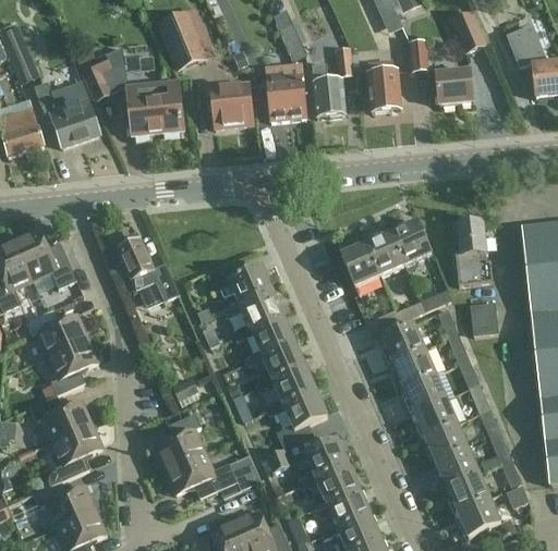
[(286,9),(273,14),(278,27),(293,60),(306,53),(301,41),(291,21),(286,9)]
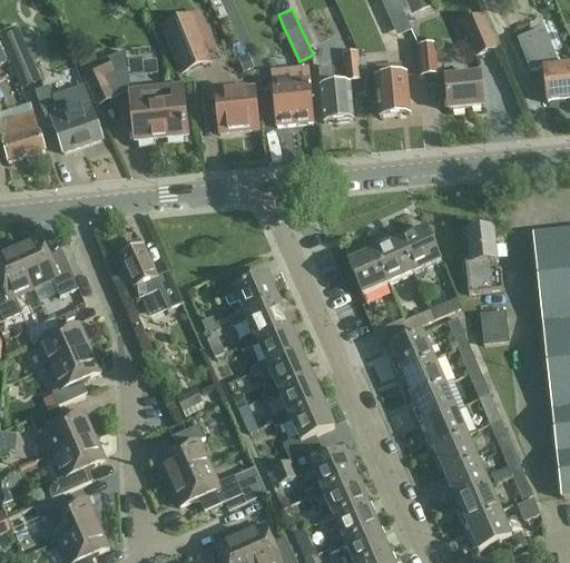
[(190,10),(160,22),(180,71),(212,59),(190,10)]
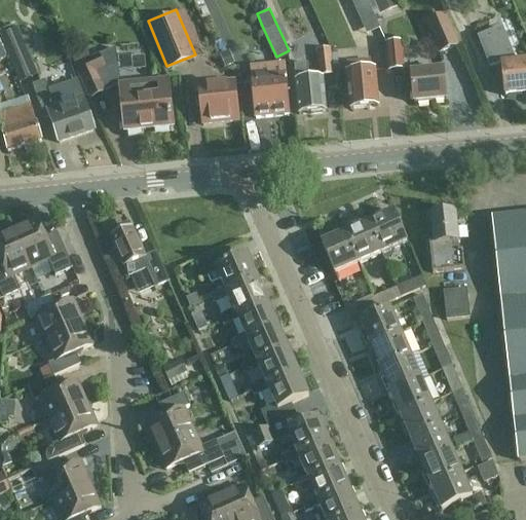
[(425,19),(438,49),(457,41),(444,11),(425,19)]
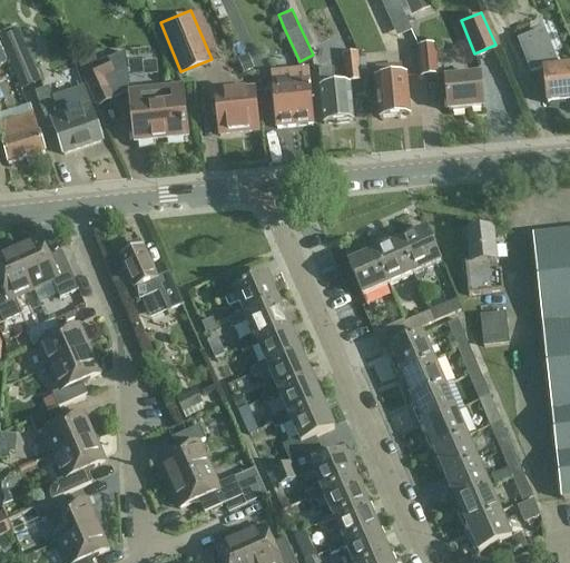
[(543,23),(517,35),(530,67),(557,57),(543,23)]
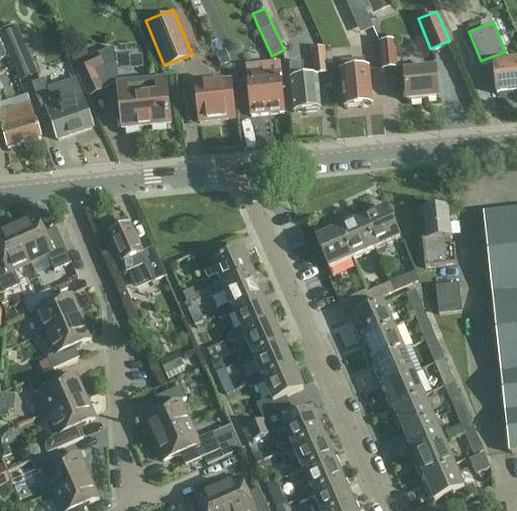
[(16,22),(0,29),(0,32),(19,77),(36,69),(16,22)]
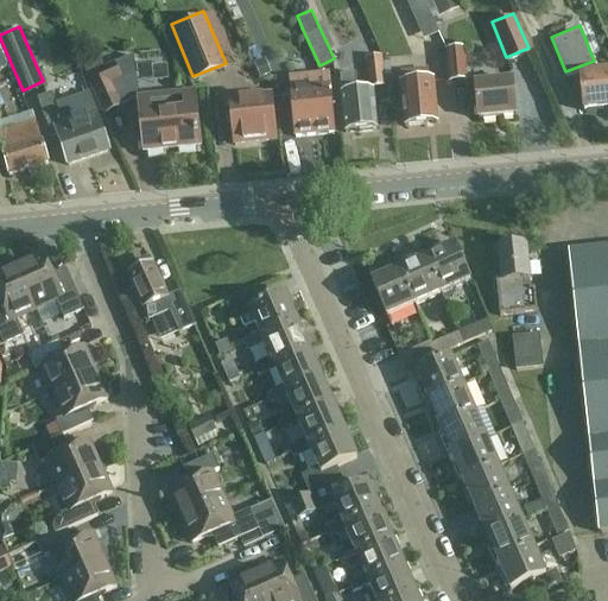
[(438,50),(441,76),(463,74),(461,48),(438,50)]
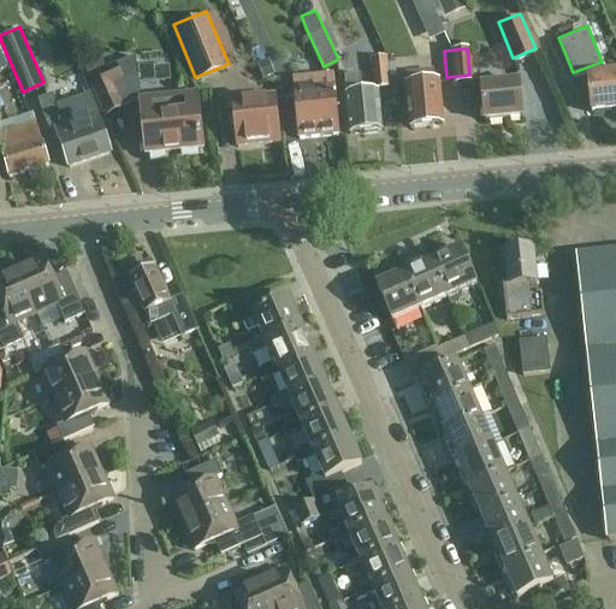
[(386,49),(369,52),(373,83),(390,81),(386,49)]
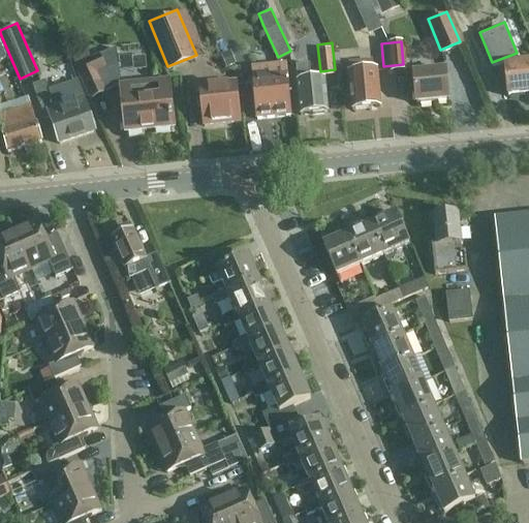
[(86,43),(70,51),(74,61),(90,95),(106,88),(96,66),(105,62),(99,50),(91,54),(86,43)]
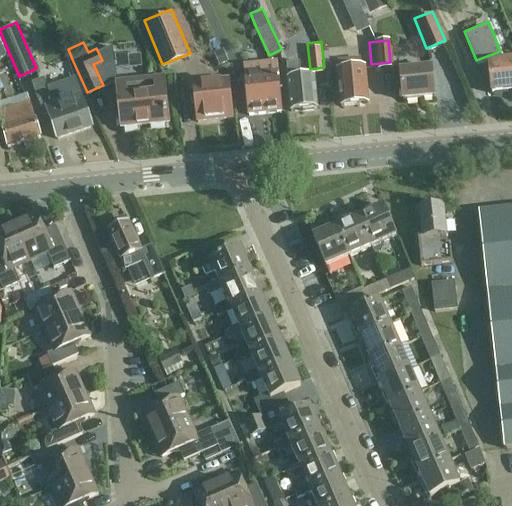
[(222,45),(213,48),(218,61),(227,57),(222,45)]
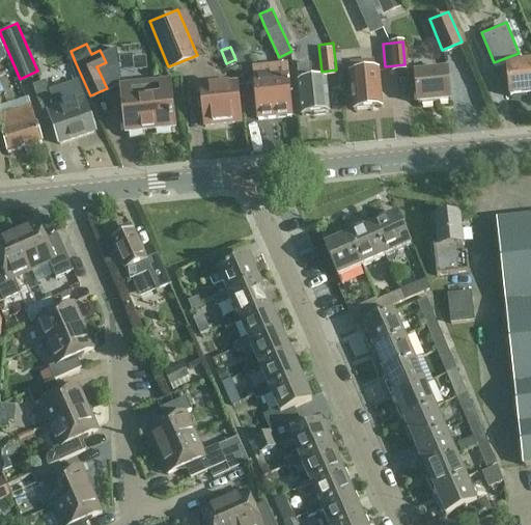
[(373,55),(347,57),(353,107),(383,104),(379,64),(374,65),(373,55)]
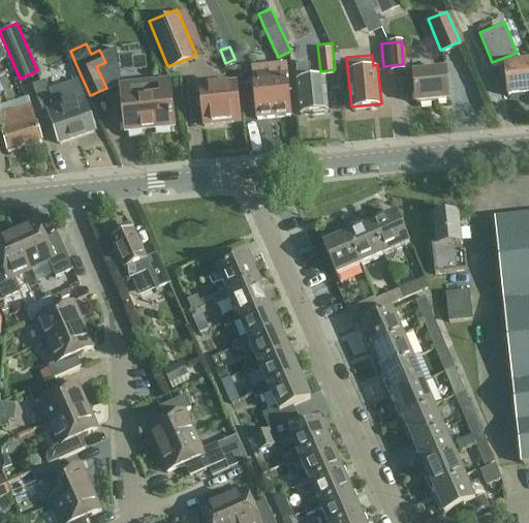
[(528,55),(503,58),(507,92),(528,90),(528,55)]
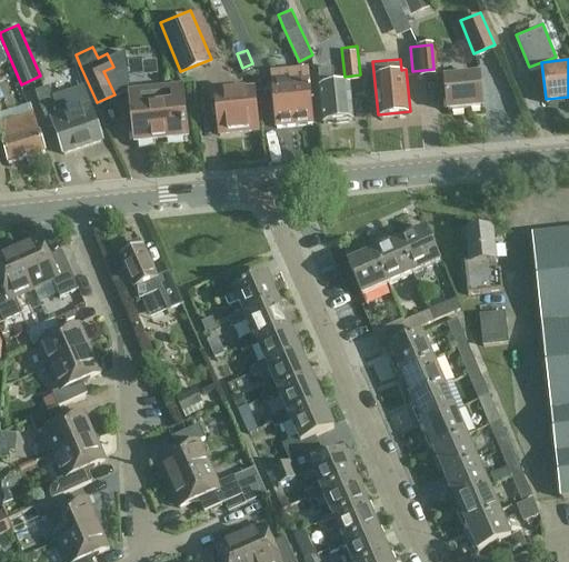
[(332,63),(317,66),(322,120),(352,117),(349,79),(335,81),(332,63)]
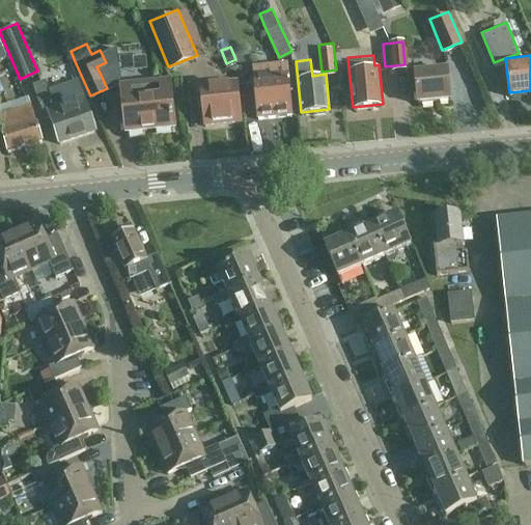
[(260,74),(253,74),(254,83),(257,116),(291,112),(288,80),(287,71),(286,61),(259,63),(260,74)]
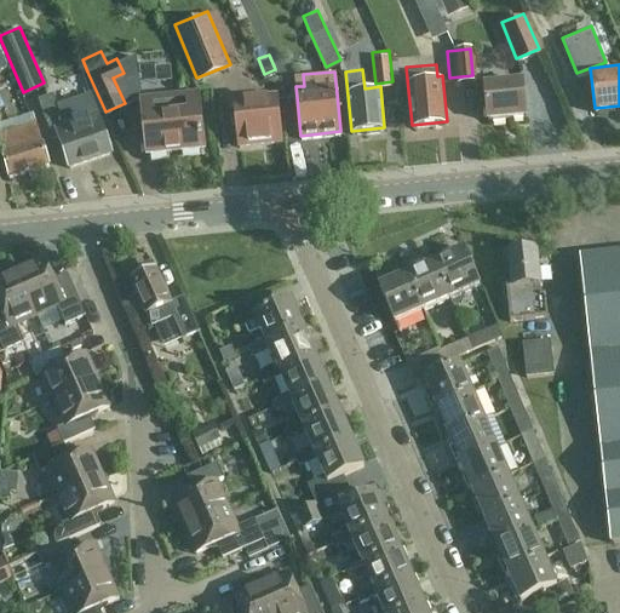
[(522,76),(484,80),(487,116),(526,113),(522,76)]
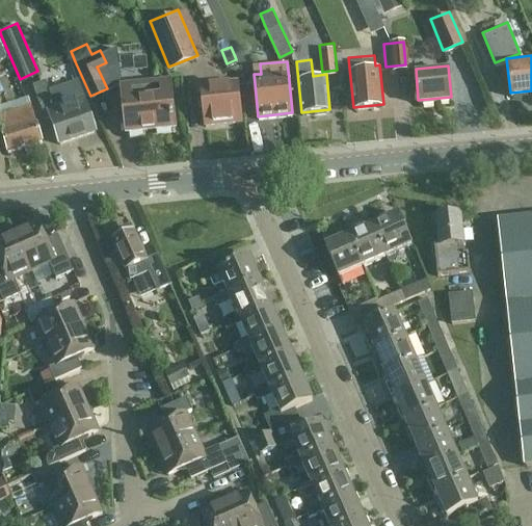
[(46,77),(32,81),(45,116),(50,114),(59,140),(95,128),(83,93),(77,76),(49,85),(46,77)]
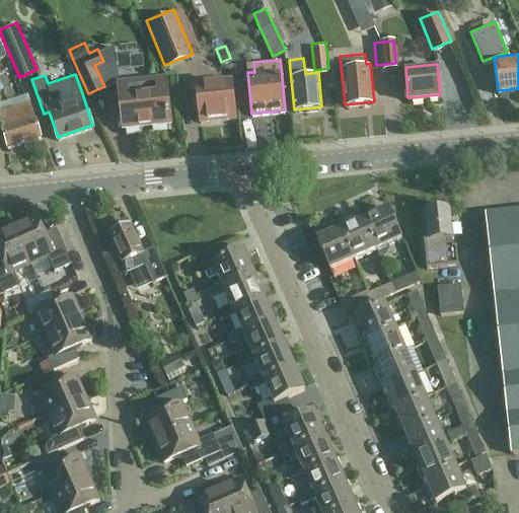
[(118,80),(123,126),(170,121),(165,75),(118,80)]
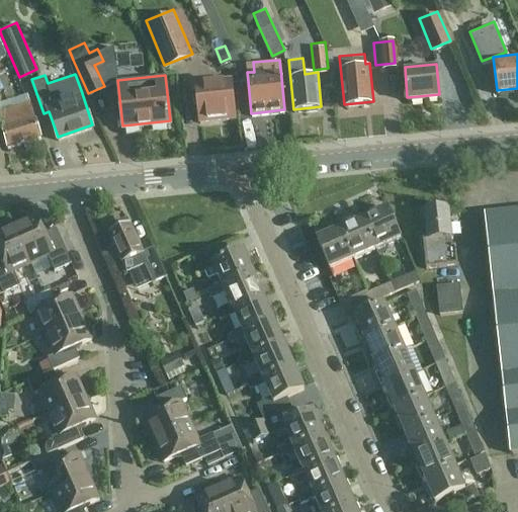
[(196,80),(200,118),(234,114),(230,77),(196,80)]
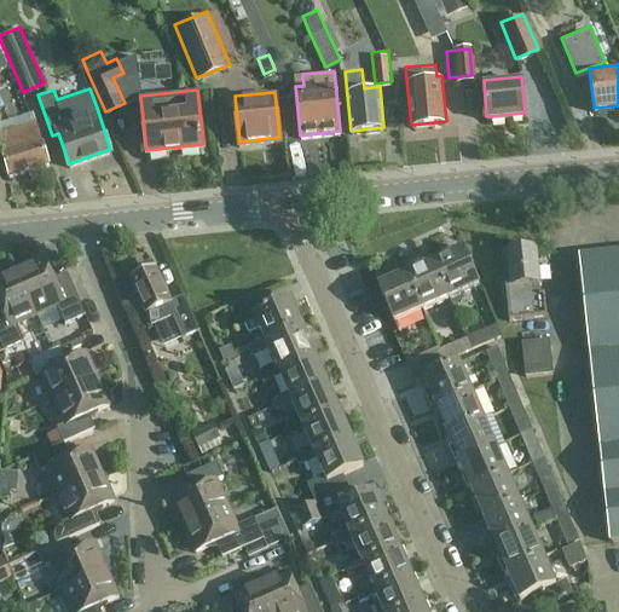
[(0,143),(3,150),(0,151),(7,174),(48,161),(41,138),(40,138),(34,121),(0,131),(0,143)]
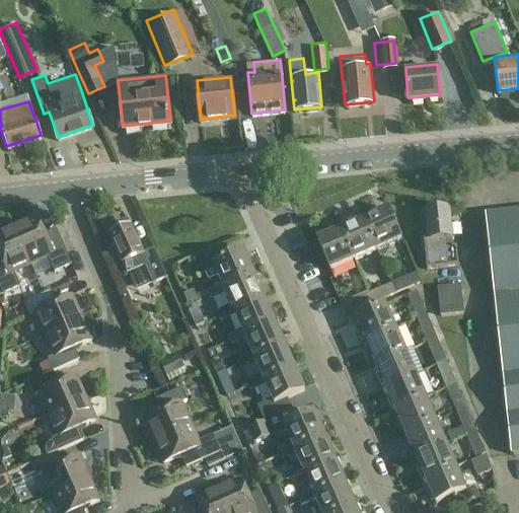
[(362,216),(375,246),(400,235),(387,205),(376,210),(375,207),(364,212),(365,215),(362,216)]
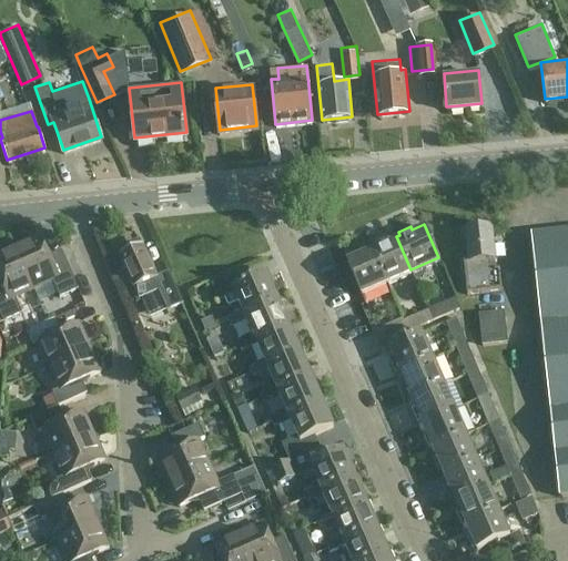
[(466,291),(501,287),(499,266),(494,267),(493,258),(496,258),(493,224),(464,226),(467,258),(464,258),(466,291)]
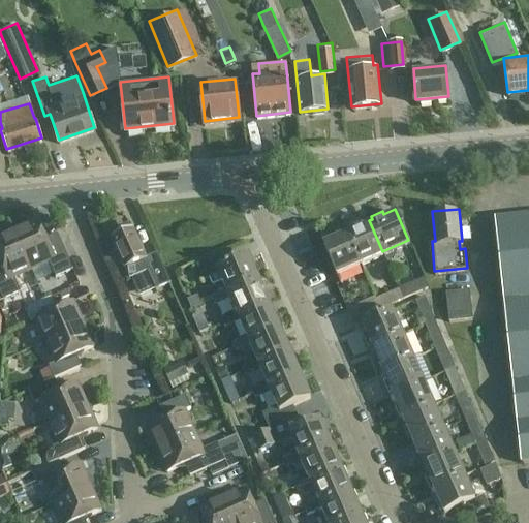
[(528,209),(493,214),(520,460),(528,459),(528,209)]
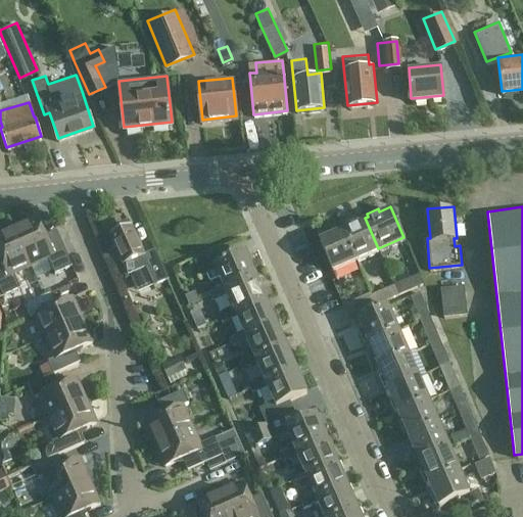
[(13,226),(30,263),(48,254),(54,270),(72,262),(56,227),(44,232),(37,215),(13,225),(13,226)]
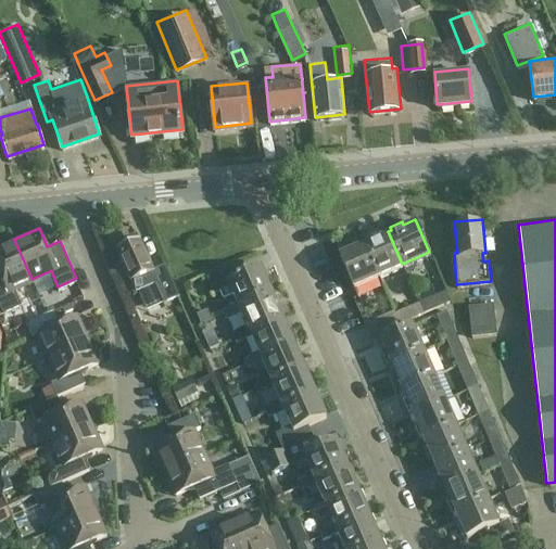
[(364,242),(378,275),(402,264),(388,231),(379,235),(377,232),(365,238),(367,241),(364,242)]
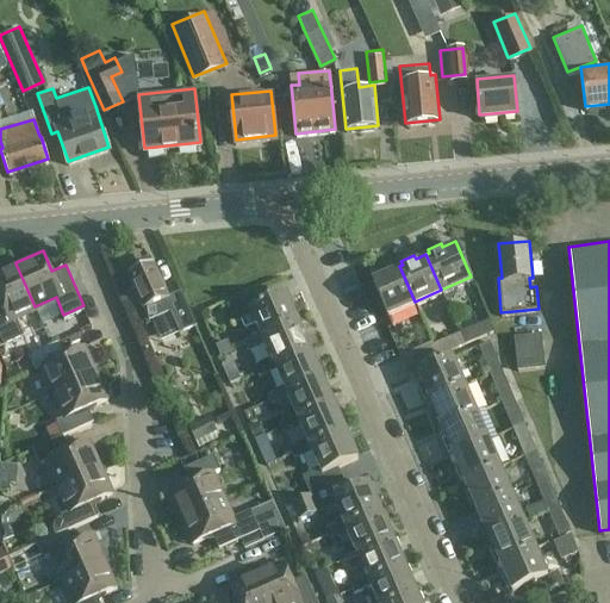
[(168,292),(153,259),(145,262),(142,255),(126,262),(130,269),(128,269),(149,317),(151,316),(156,329),(175,321),(179,329),(197,322),(190,306),(181,286),(168,292)]
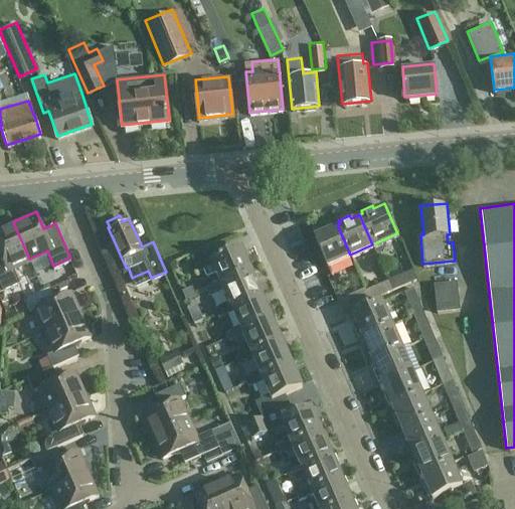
[(13,266),(29,259),(13,222),(13,221),(0,227),(0,282),(3,288),(19,281),(13,266)]
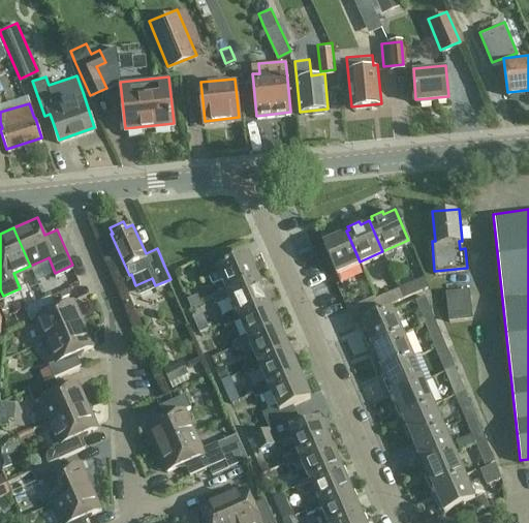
[(323,241),(337,271),(360,262),(346,231),(337,235),(336,232),(324,237),(325,240),(323,241)]
